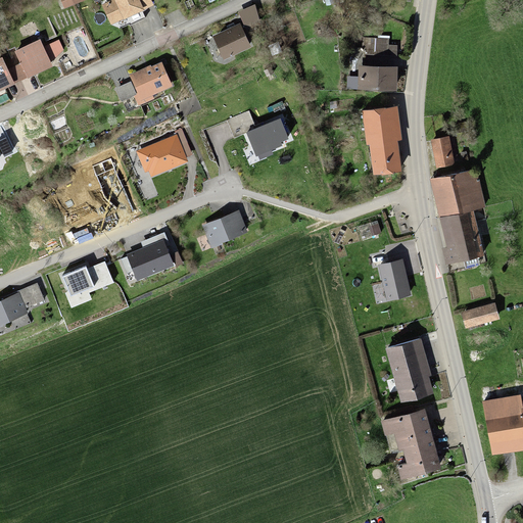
[(111,0),(101,5),(111,25),(153,5),(151,0),(111,0)]
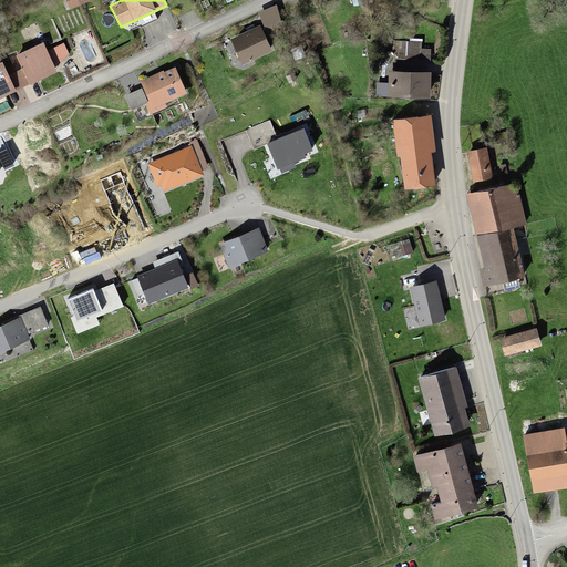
[(261,24),(233,39),(244,62),(272,47),(261,24)]
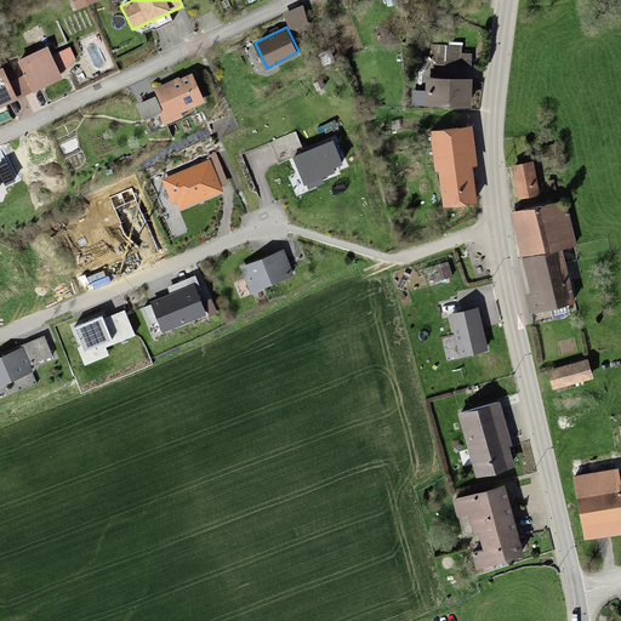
[(28,75),(35,91),(64,79),(50,47),(22,61),(28,75)]
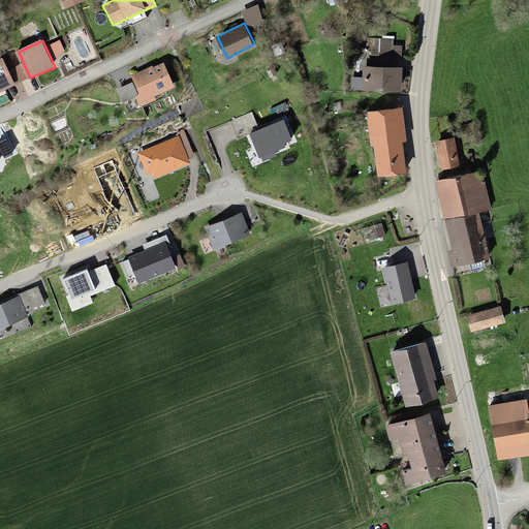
[(398,42),(368,40),(367,55),(397,57),(398,42)]
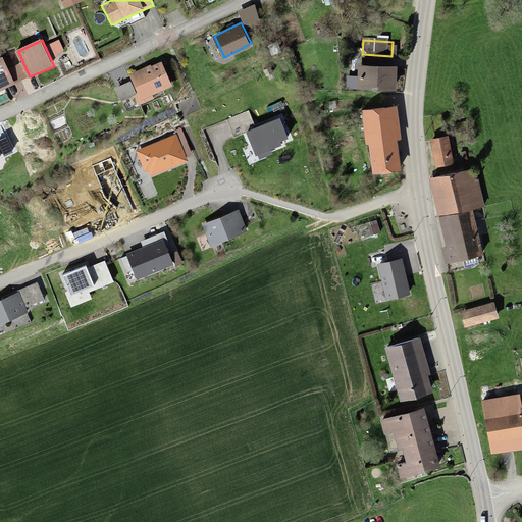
[(0,58),(0,90),(16,83),(10,69),(4,57),(0,58)]
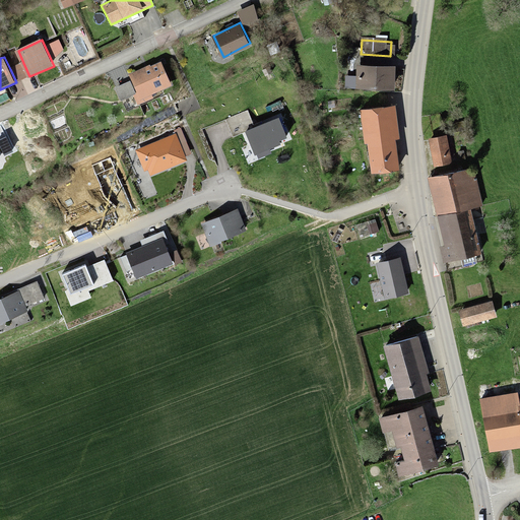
[(161,61),(130,75),(140,96),(172,82),(161,61)]
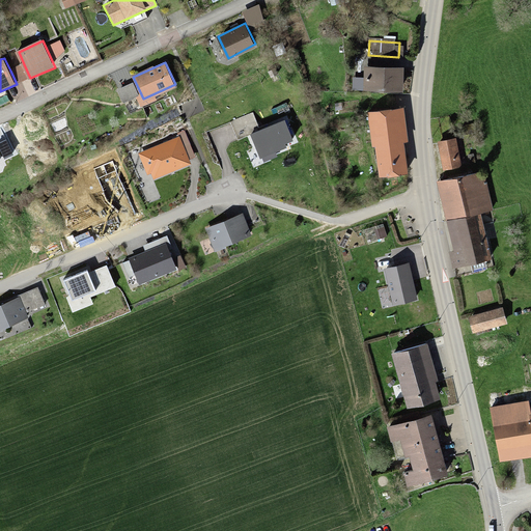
[(10,71),(17,84),(30,78),(24,64),(10,71)]
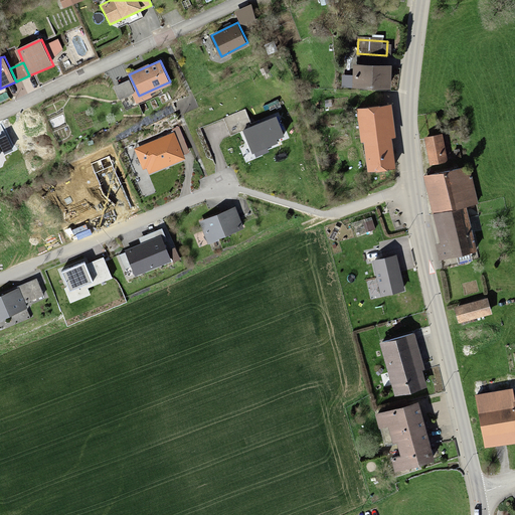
[(387,65),(351,64),(351,88),(386,89),(387,65)]
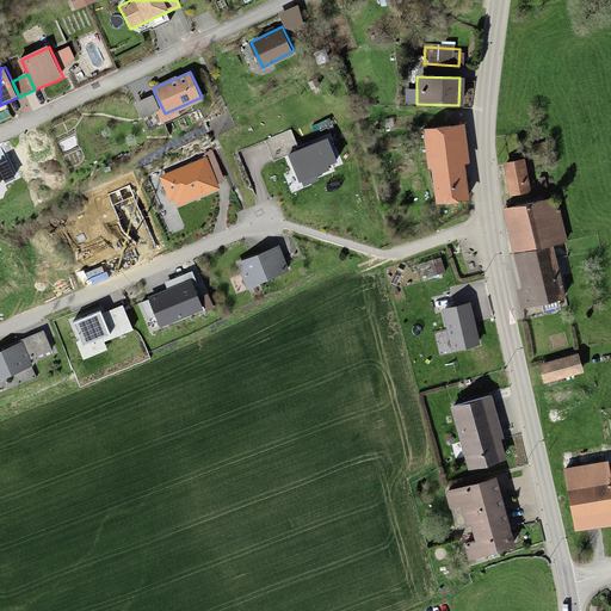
[(456,127),(425,130),(434,204),(467,199),(456,127)]
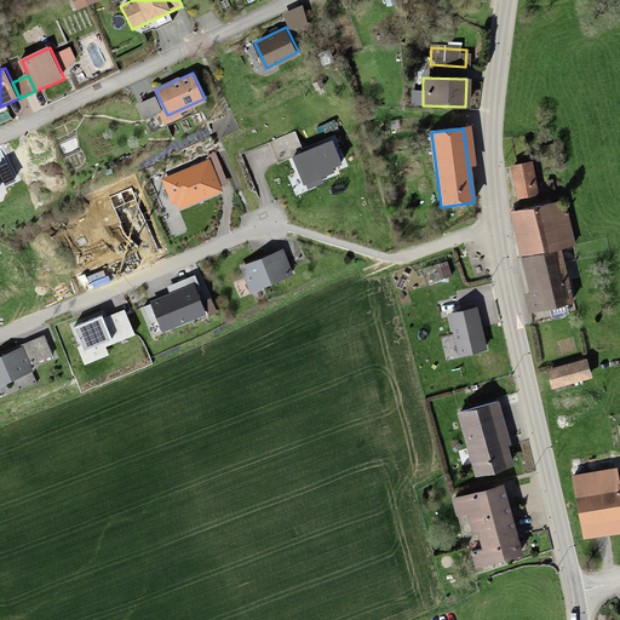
[(343,165),(332,141),(292,158),(304,185),(334,172),(333,168),(343,165)]
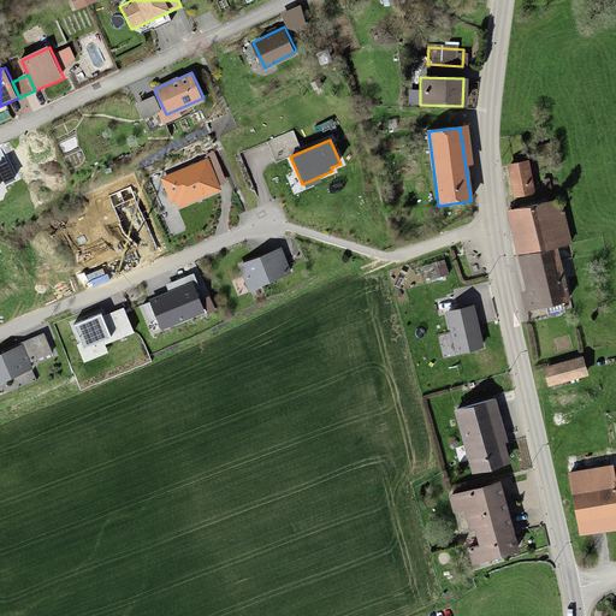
[(207,159),(161,177),(172,201),(175,200),(178,207),(220,190),(207,159)]
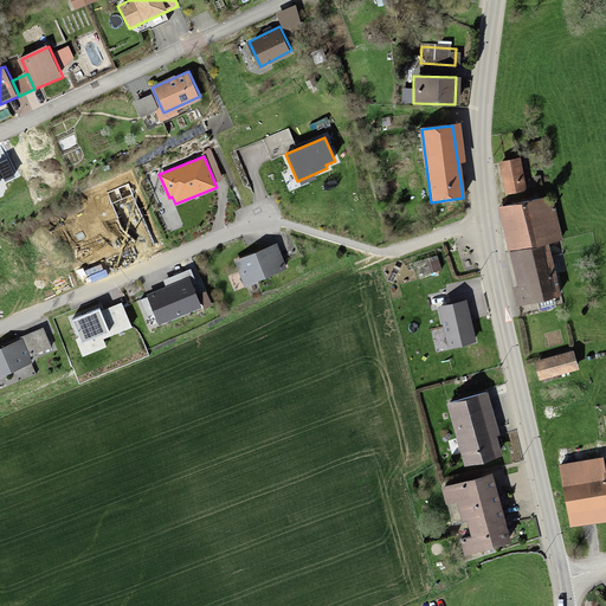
[(508,208),(529,204),(519,160),(497,165),(508,208)]
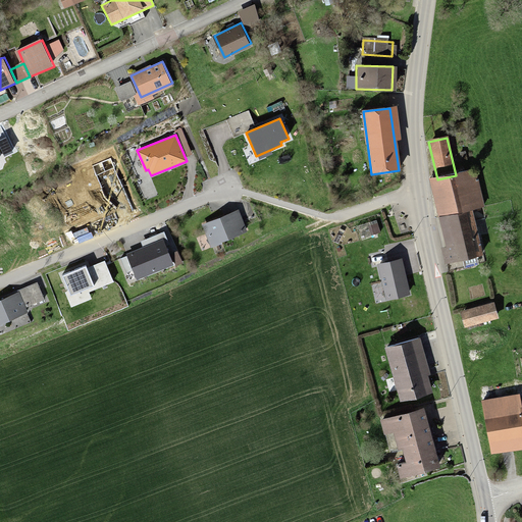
[(346,158),(334,158),(334,168),(346,169),(346,158)]
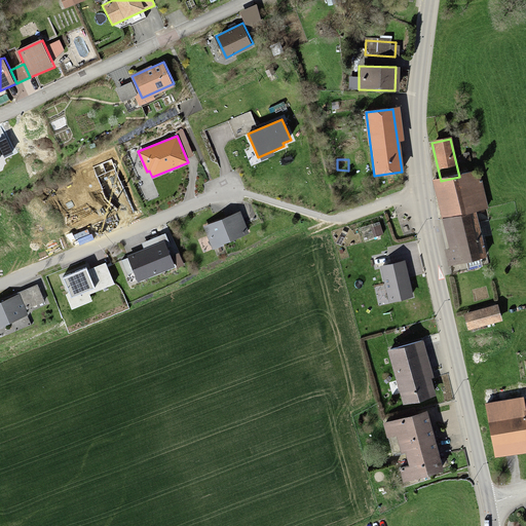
[(441,181),(433,183),(441,220),(471,213),(487,209),(479,172),(459,177),(441,181)]
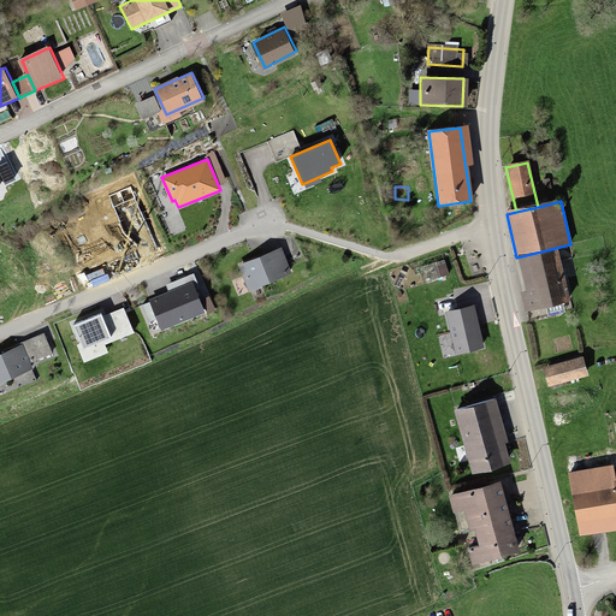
[(279,249),(238,265),(248,290),(289,274),(279,249)]
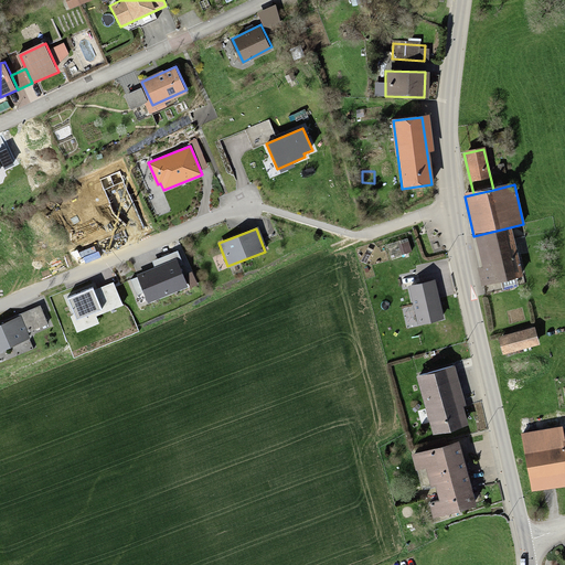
[(516,276),(505,228),(473,236),(482,269),(478,270),(481,285),(516,276)]
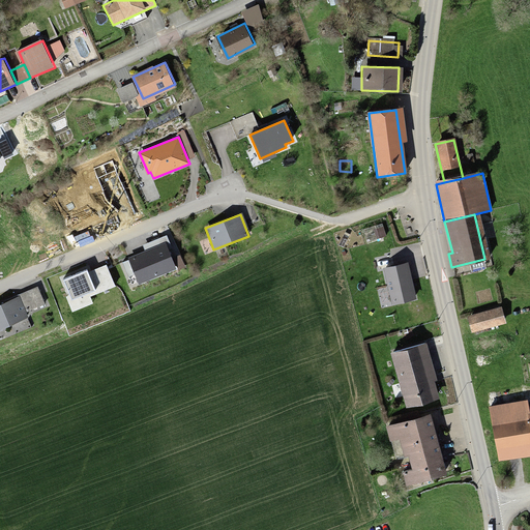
[(176,269),(166,242),(128,258),(139,285),(176,269)]
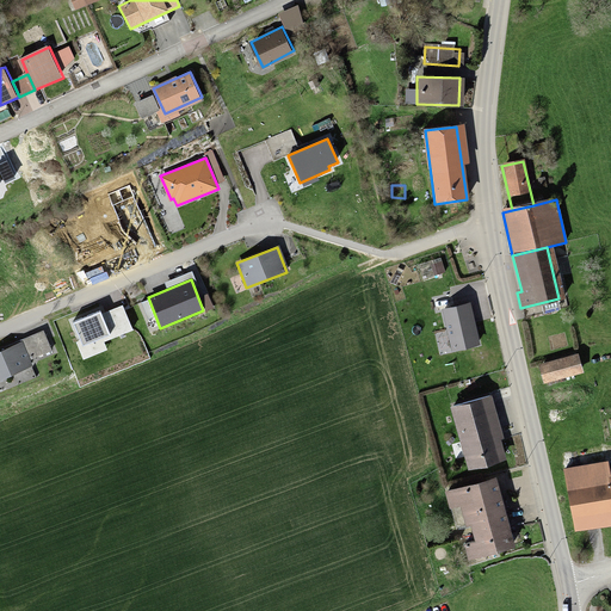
[(470,302),(442,309),(452,352),(480,345),(470,302)]
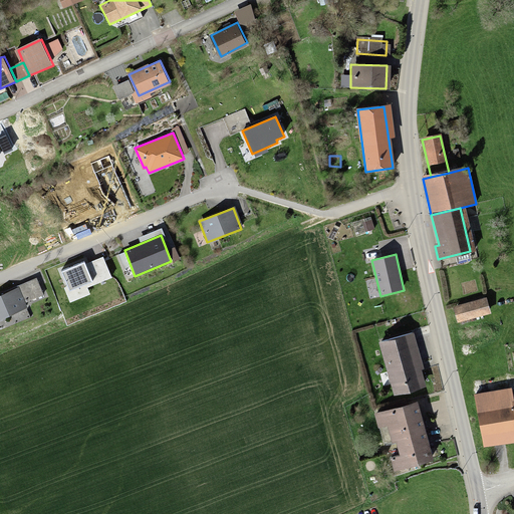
[(85,264),(85,262),(62,272),(68,286),(63,288),(69,302),(90,294),(87,288),(111,278),(103,257),(85,264)]
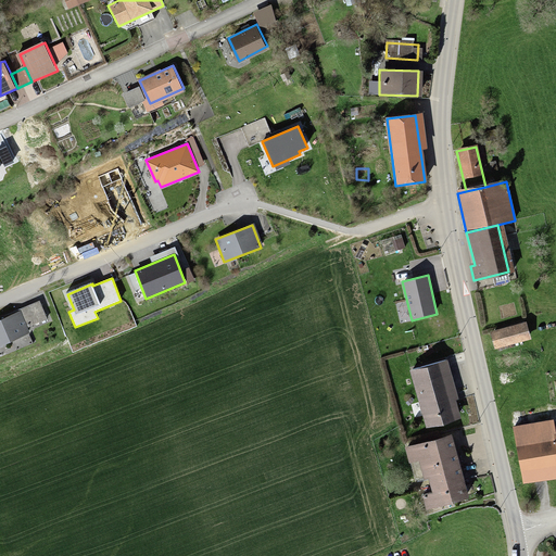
[(22,312),(0,320),(0,343),(30,331),(22,312)]
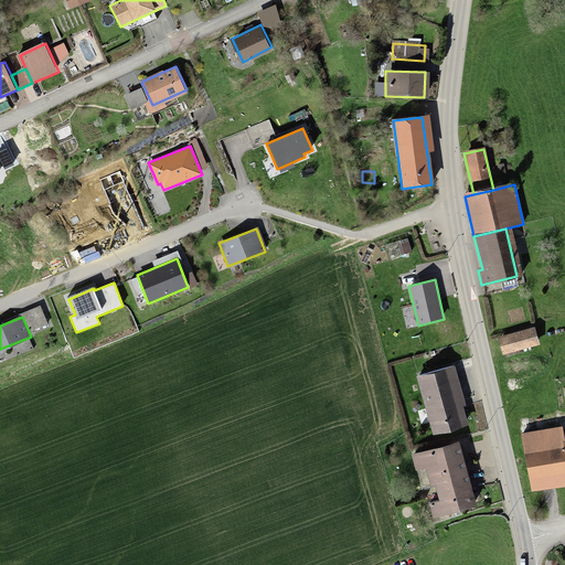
[(533,329),(500,339),(504,353),(537,343),(533,329)]
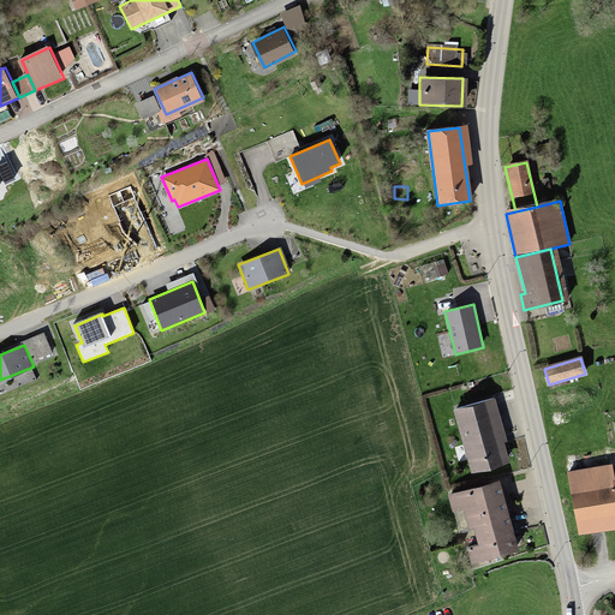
[(490,401),(453,412),(470,473),(507,463),(490,401)]
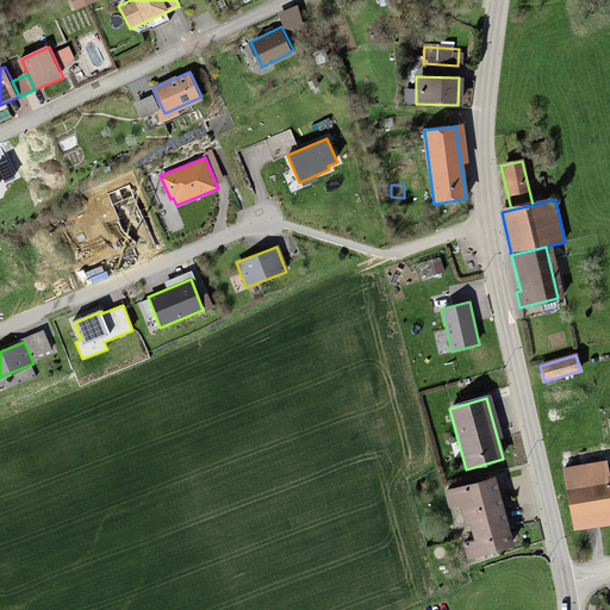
[(605,465),(564,470),(570,528),(609,523),(609,509),(607,477),(605,465)]
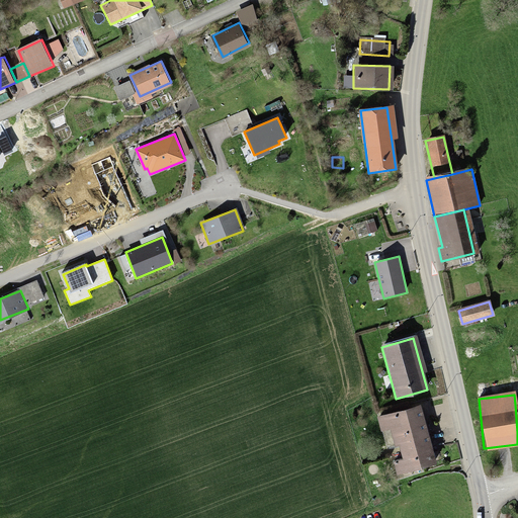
[(433,462),(417,407),(378,418),(381,429),(392,426),(401,459),(393,461),(396,472),(433,462)]
